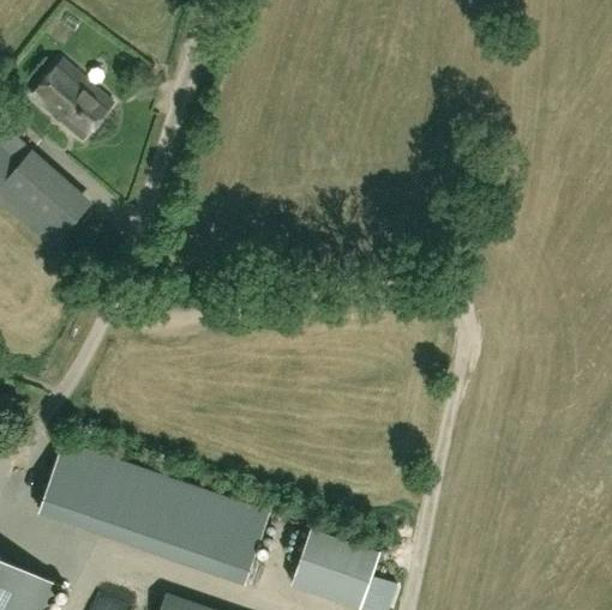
[(79,142),(111,104),(60,61),(29,97),(79,142)]
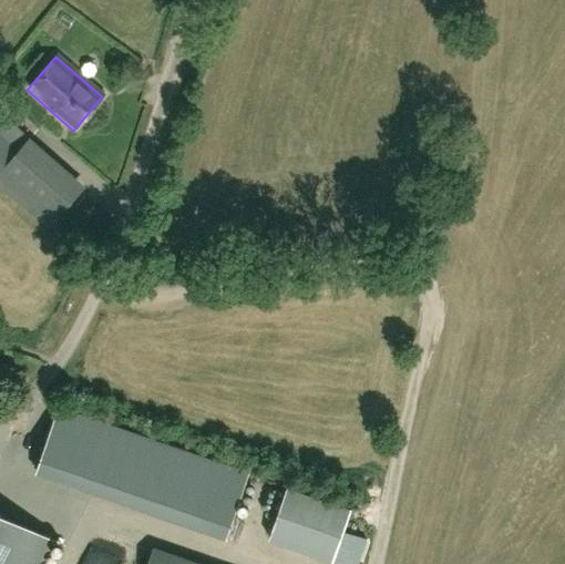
[(0,174),(26,145),(0,123),(0,174)]
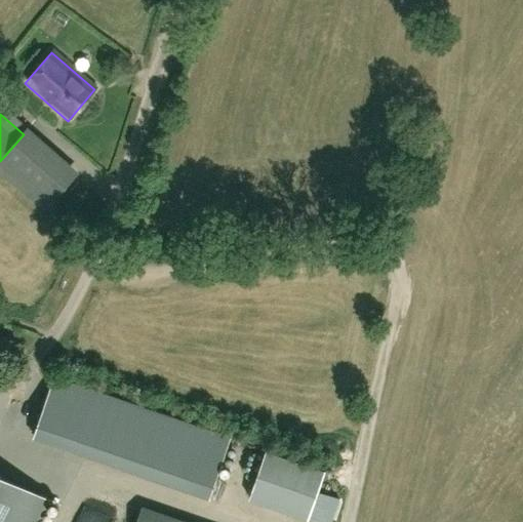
[(73,177),(57,164),(28,199),(43,212),(73,177)]
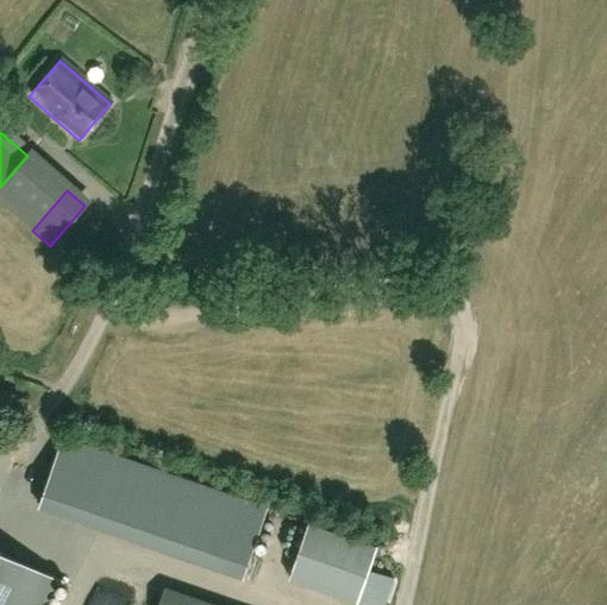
[(61,441),(37,509),(74,521),(98,453),(61,441)]
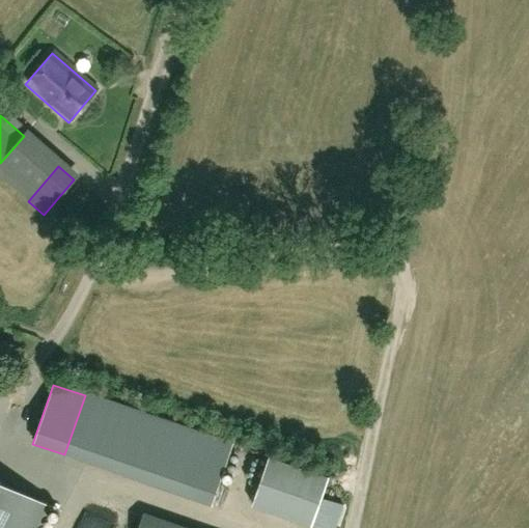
[(328,477),(267,457),(250,507),(310,527),(328,477)]
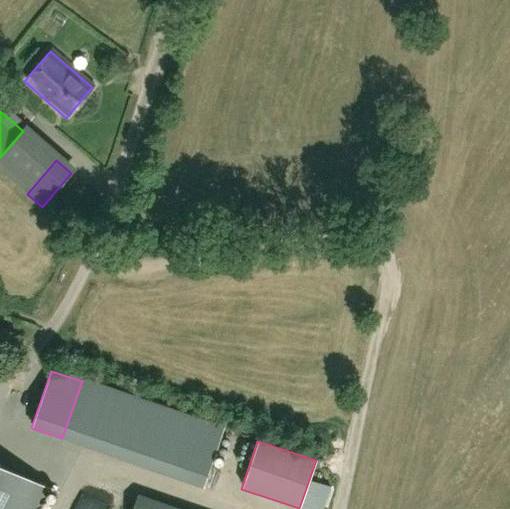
[(32,508),(44,488),(0,464),(0,508),(32,508)]
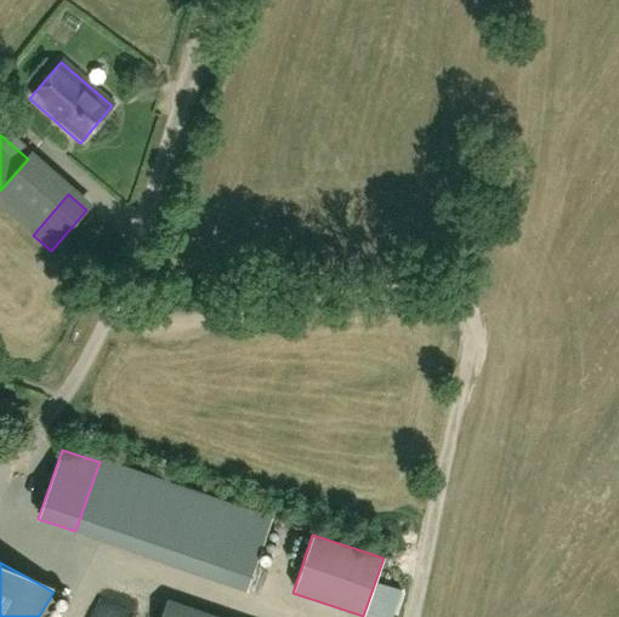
[(219,616),(177,603),(174,612),(164,609),(160,616),(219,616)]
